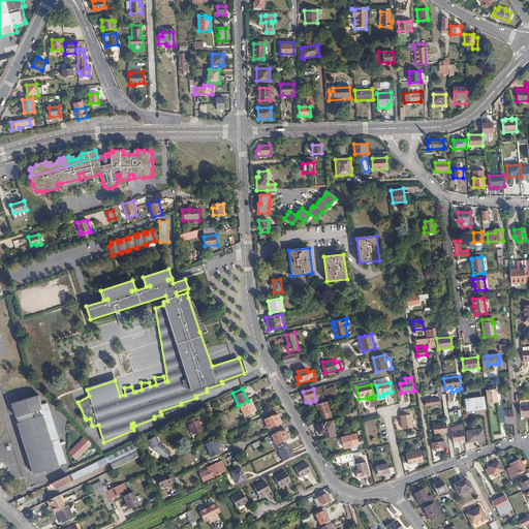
[(496,390),(486,391),(488,404),(498,402),(496,390)]
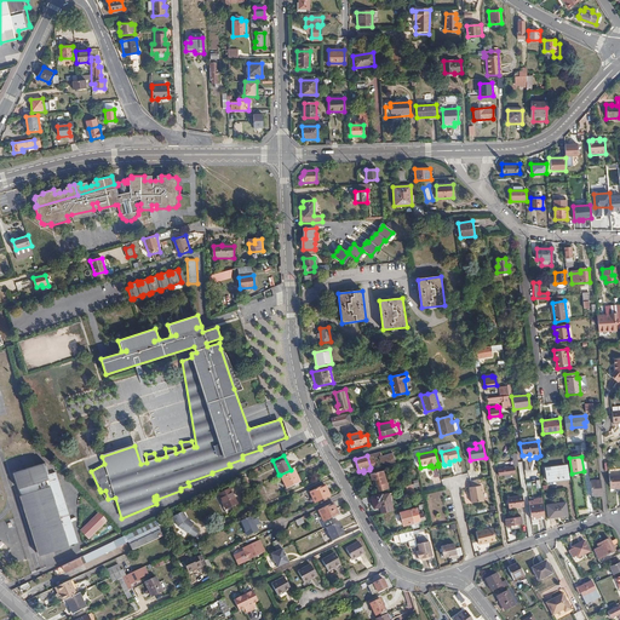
[(75,543),(55,472),(49,475),(45,464),(13,472),(17,489),(18,488),(21,497),(38,555),(75,543)]
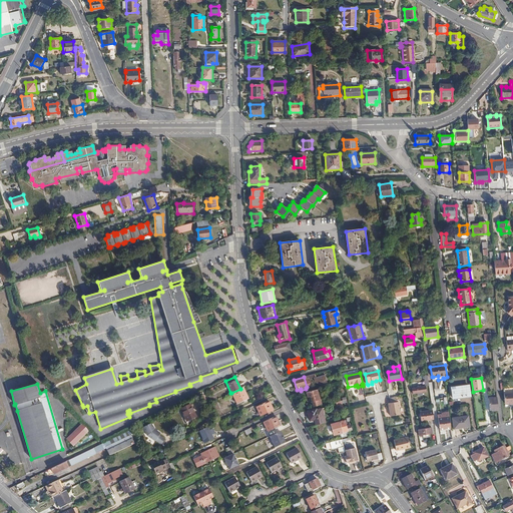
[(470,395),(468,385),(452,387),(453,397),(470,395)]
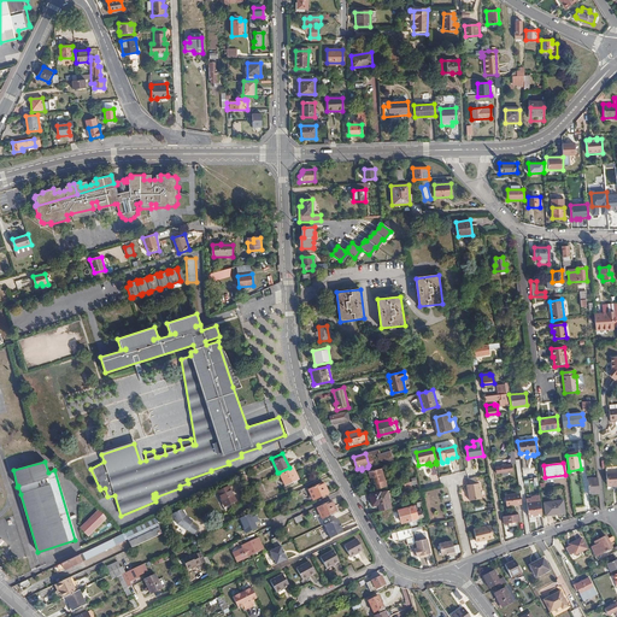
[(513,471),(512,464),(495,466),(497,474),(501,472),(503,476),(507,475),(507,471),(513,471)]
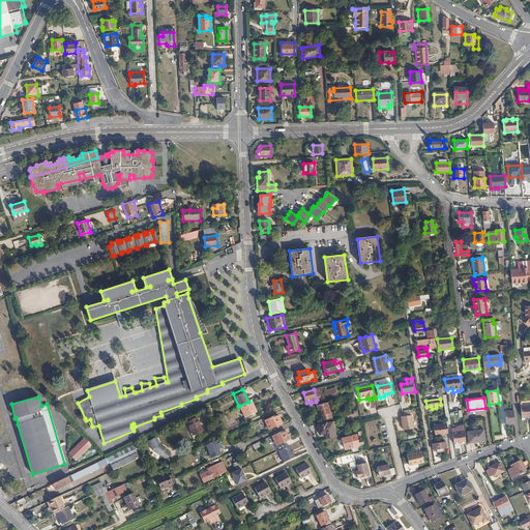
[(251,401),(248,402),(239,406),(245,418),(257,412),(251,401)]
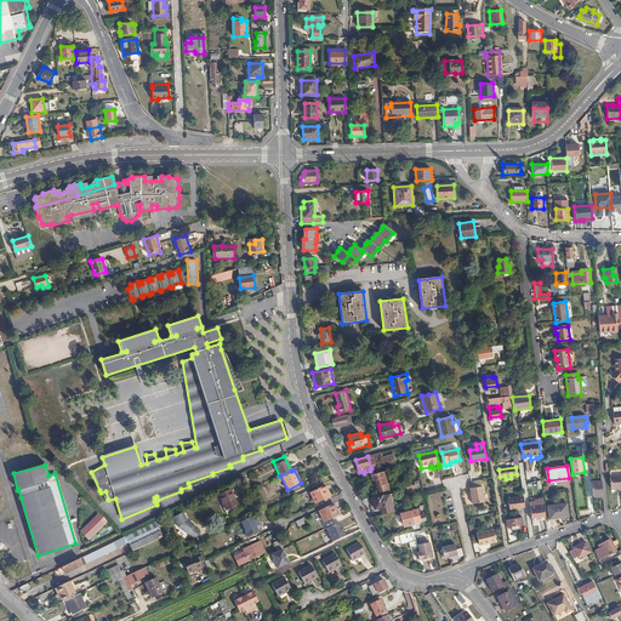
[(383,472),(370,474),(371,479),(375,479),(380,491),(388,489),(383,472)]
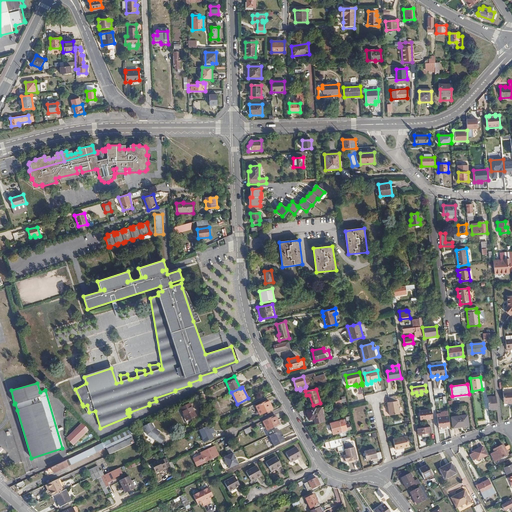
[(488,406),(488,410),(497,409),(496,396),(487,397),(488,406)]
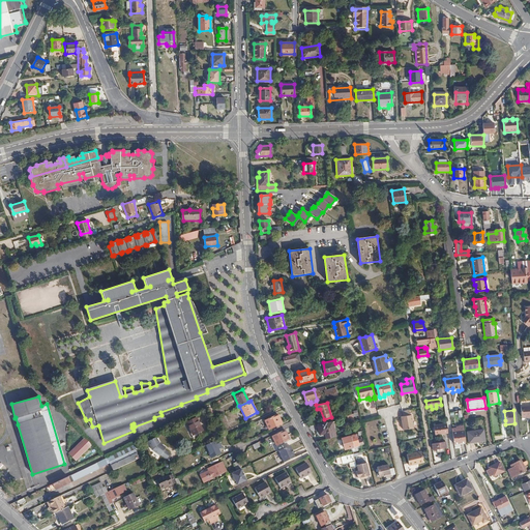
[(282,424),(277,415),(265,421),(269,430),(282,424)]
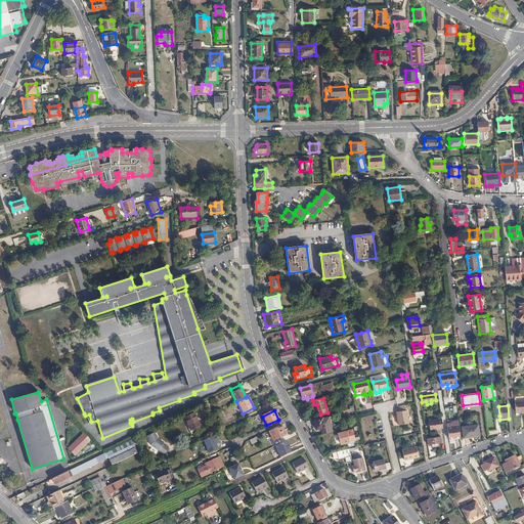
[(405,410),(399,411),(397,412),(399,425),(409,424),(407,410),(405,410)]
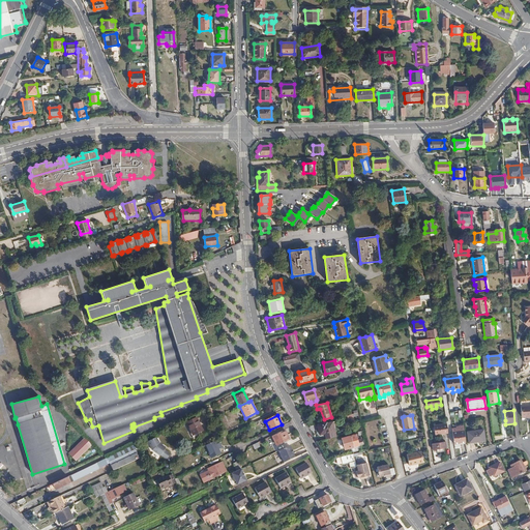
[(202,431),(196,418),(186,423),(193,435),(202,431)]
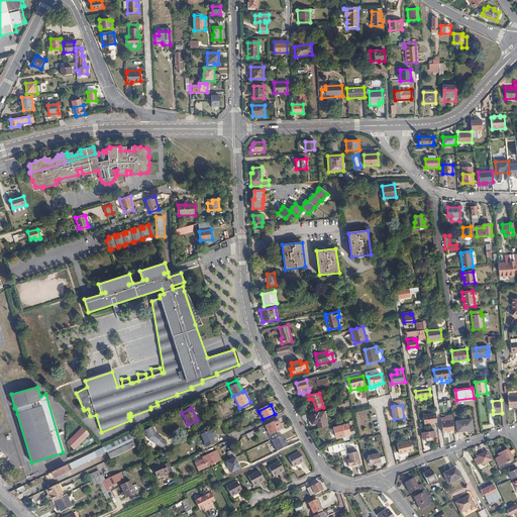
[(317,423),(317,428),(328,426),(324,412),(319,413),(309,415),(311,424),(317,423)]
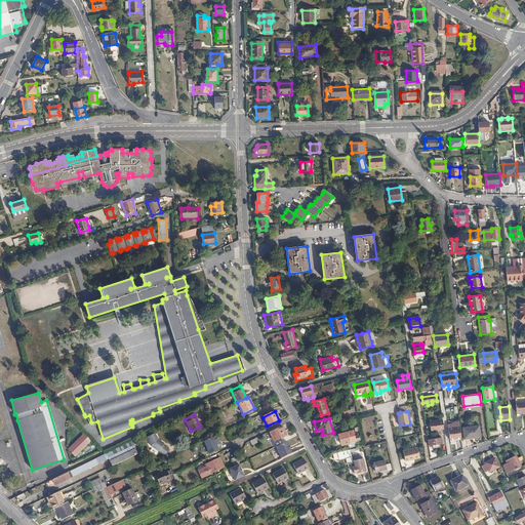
[(431,431),(443,429),(442,419),(430,421),(431,431)]
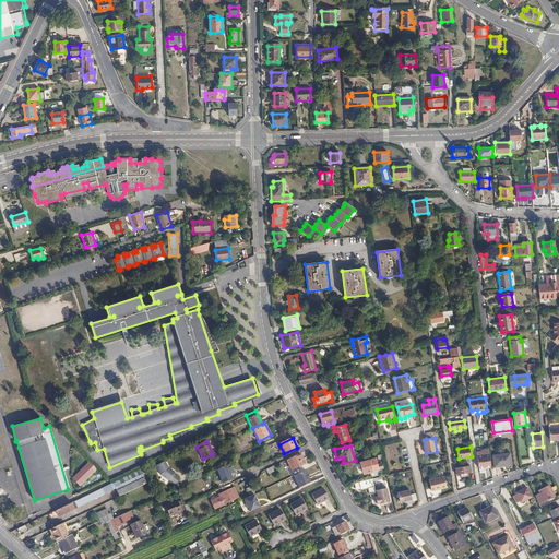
[(476,468),(489,468),(489,450),(475,450),(476,468)]
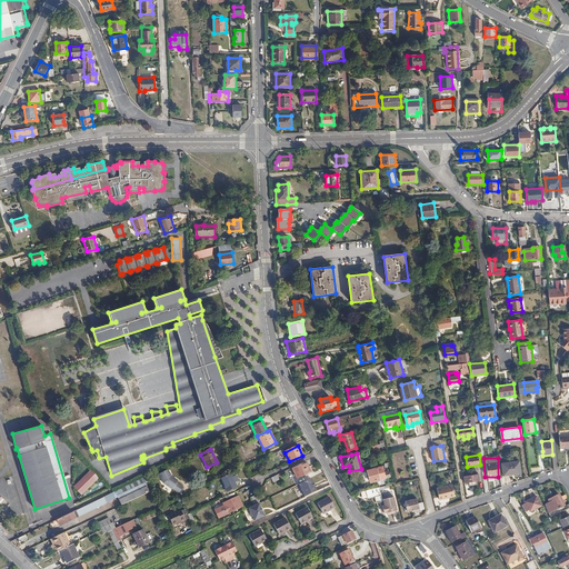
[(520,473),(519,461),(501,463),(503,476),(520,473)]
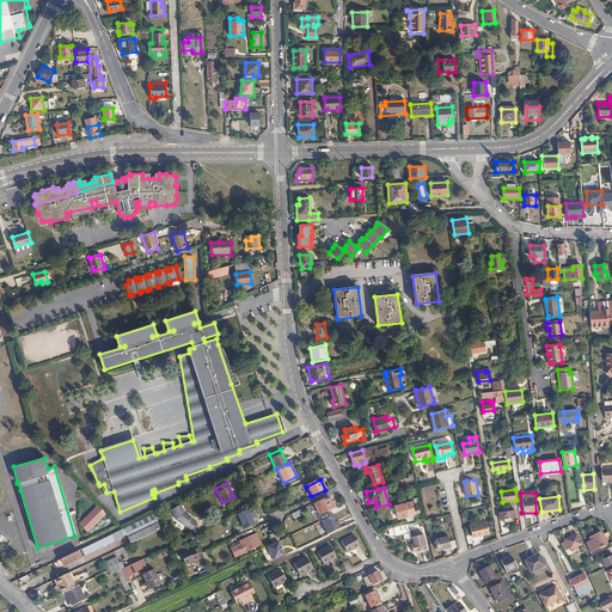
[(334,508),(329,497),(314,505),(319,515),(334,508)]
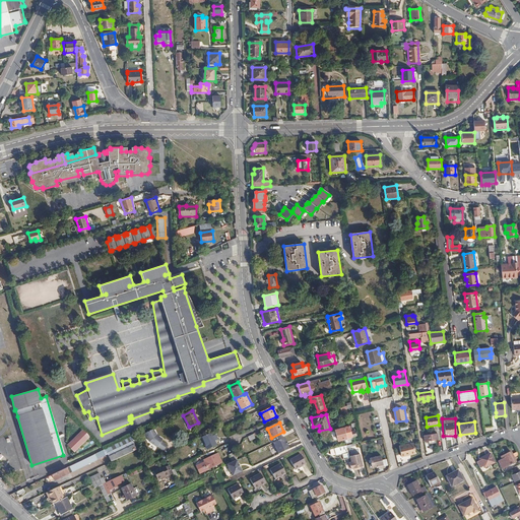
[(286,432),(293,428),(290,423),(283,427),(286,432)]
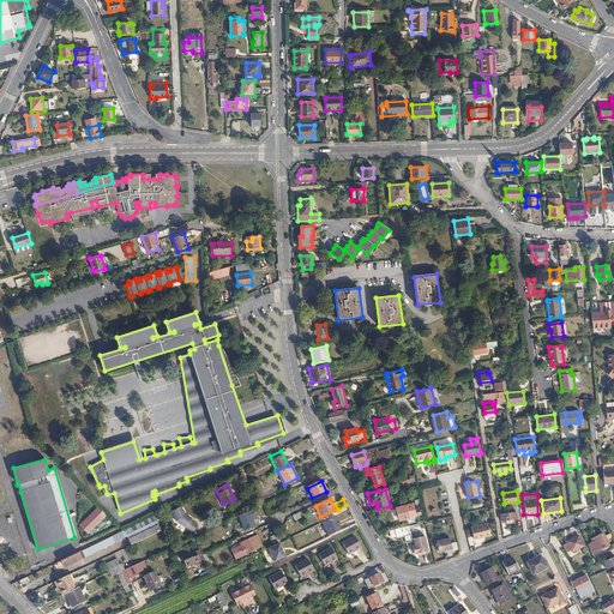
[(416,503),(398,507),(402,519),(409,518),(410,523),(420,521),(419,515),(423,513),(422,505),(417,506),(416,503)]
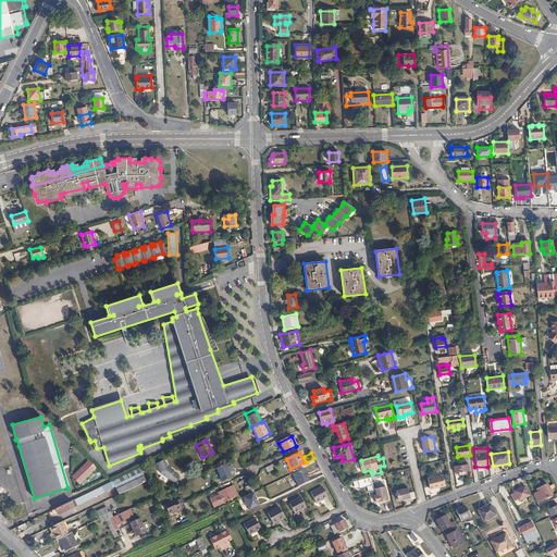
[(164,459),(155,465),(159,473),(168,480),(169,479),(174,483),(178,478),(172,473),(174,471),(166,466),(168,465),(164,459)]
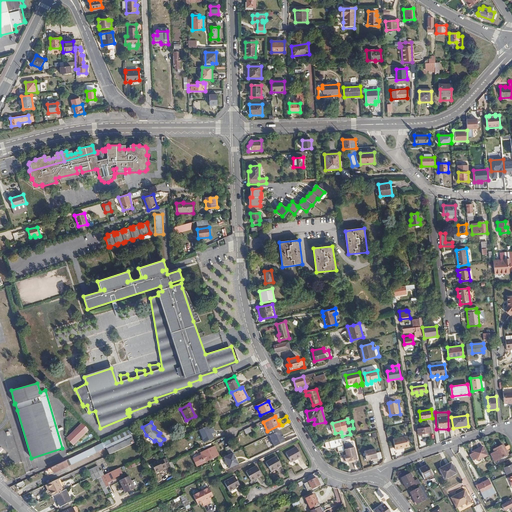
[(82,424),(65,438),(71,446),(86,434),(82,429),(85,427),(82,424)]
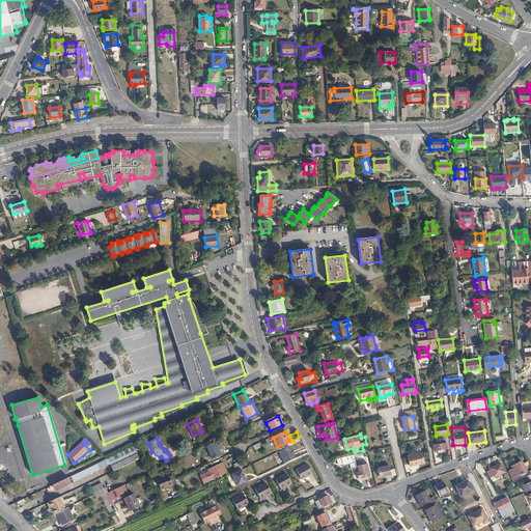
[(215,442),(204,447),(211,459),(220,454),(215,442)]
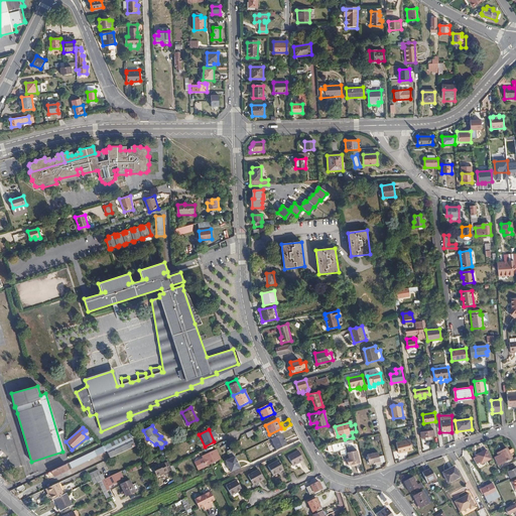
[(435,436),(434,430),(420,432),(421,437),(425,437),(425,440),(431,439),(431,436),(435,436)]
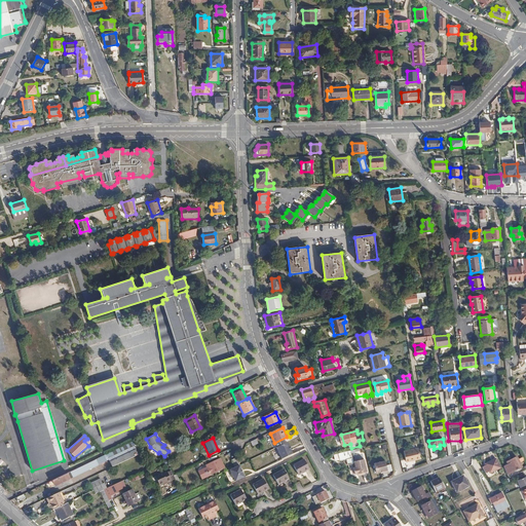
[(276,448),(282,459),(293,454),(287,442),(276,448)]
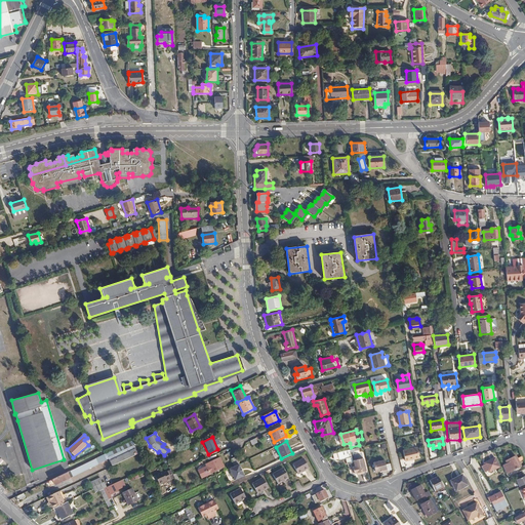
[(109,458),(112,467),(140,453),(136,444),(109,458)]
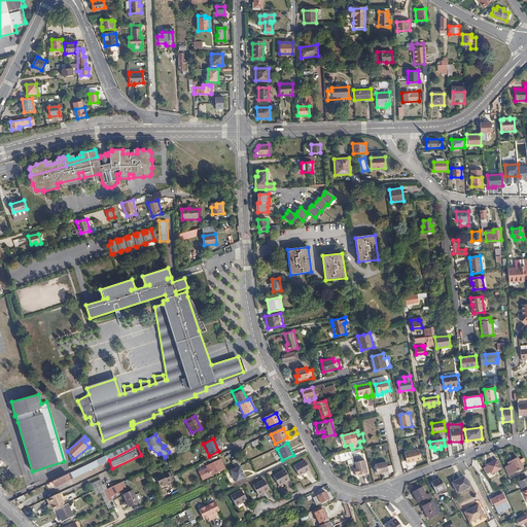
[(422,460),(419,449),(405,453),(407,463),(422,460)]
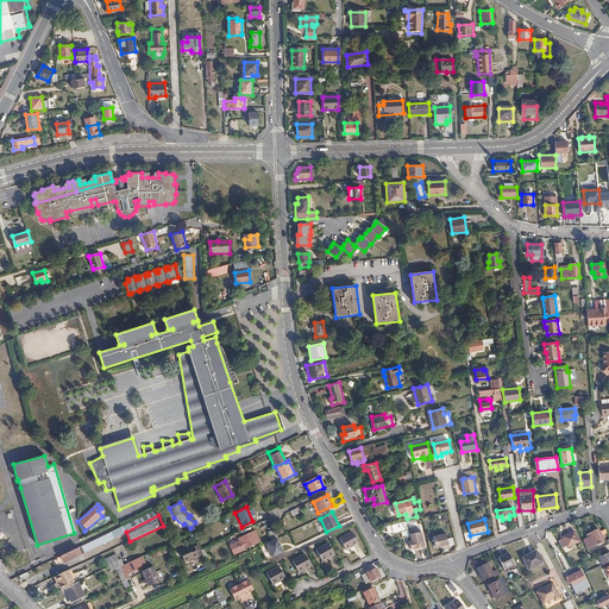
[(412,537),(410,529),(409,528),(408,521),(391,523),(394,533),(402,532),(405,538),(412,537)]
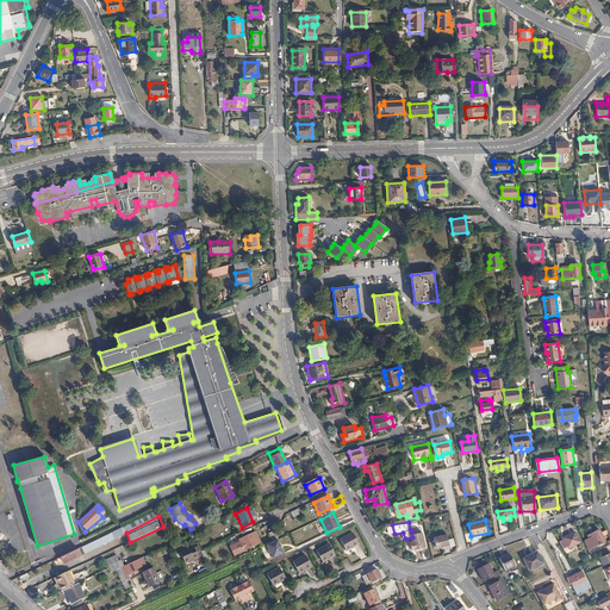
[(123,534),(120,529),(107,535),(110,540),(123,534)]
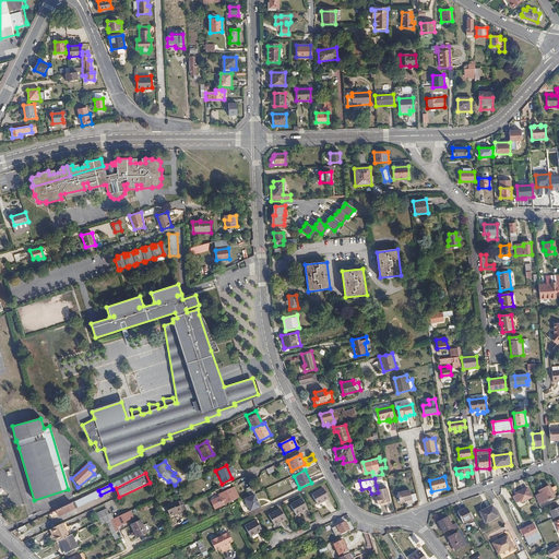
[(253,495),(254,494),(251,486),(246,489),(248,497),(253,495)]
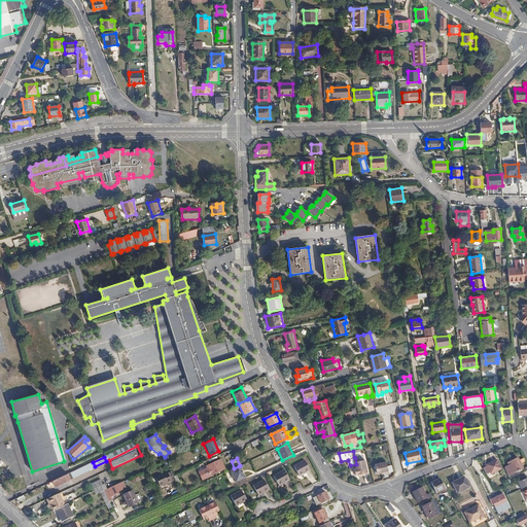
[(523,467),(518,458),(508,463),(511,468),(510,468),(512,473),(513,472),(514,472),(523,467)]
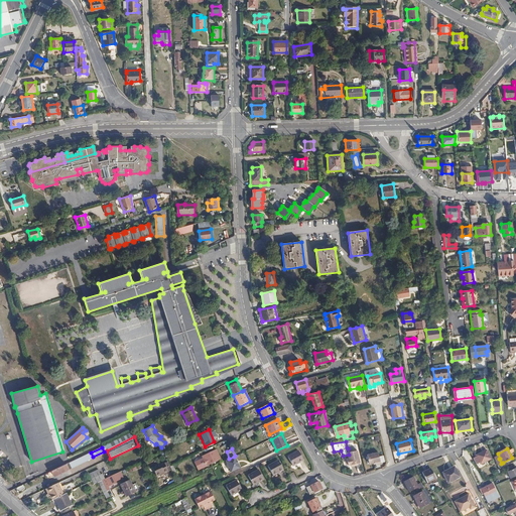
[(220,460),(215,449),(202,457),(206,466),(213,463),(220,460)]
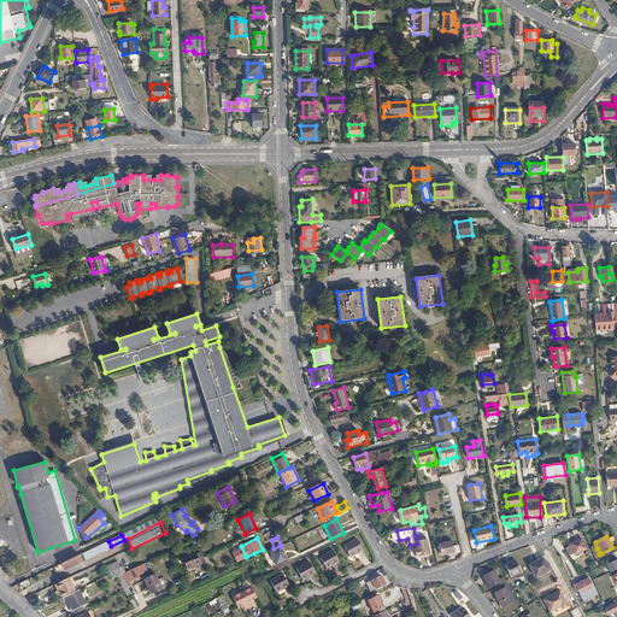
[(430,538),(418,541),(419,547),(417,548),(419,557),(423,556),(432,553),(434,553),(430,538)]
